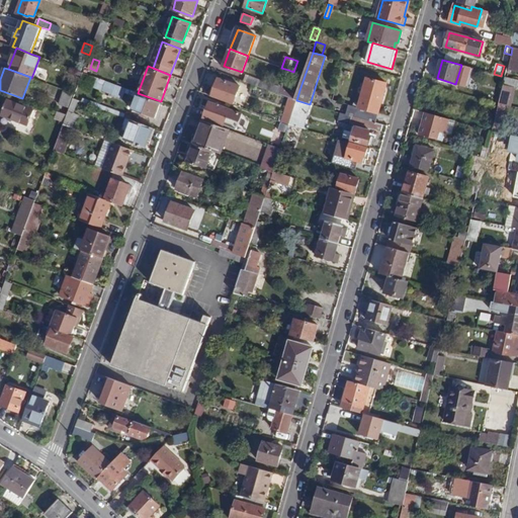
[(92,76),(83,72),(79,82),(89,85),(92,76)]
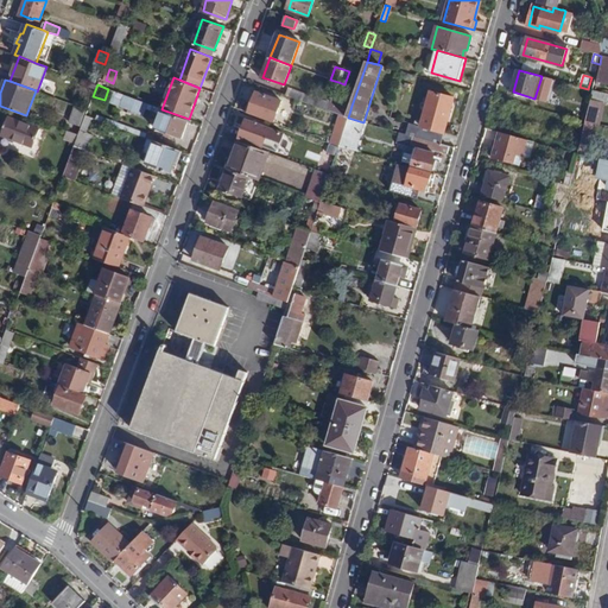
[(289,88),(286,95),(328,111),(331,102),(289,88)]
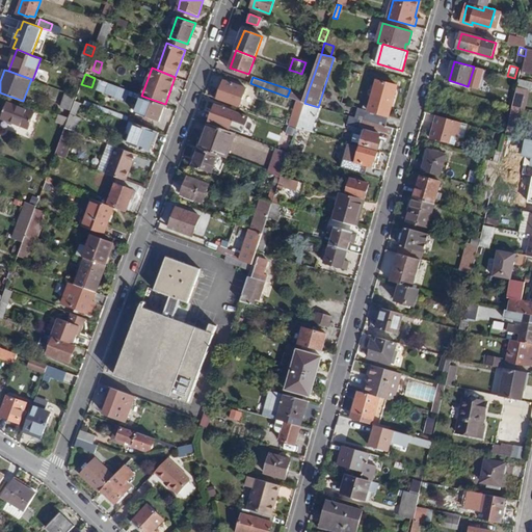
[(531,81),(520,79),(517,87),(531,89),(531,81)]
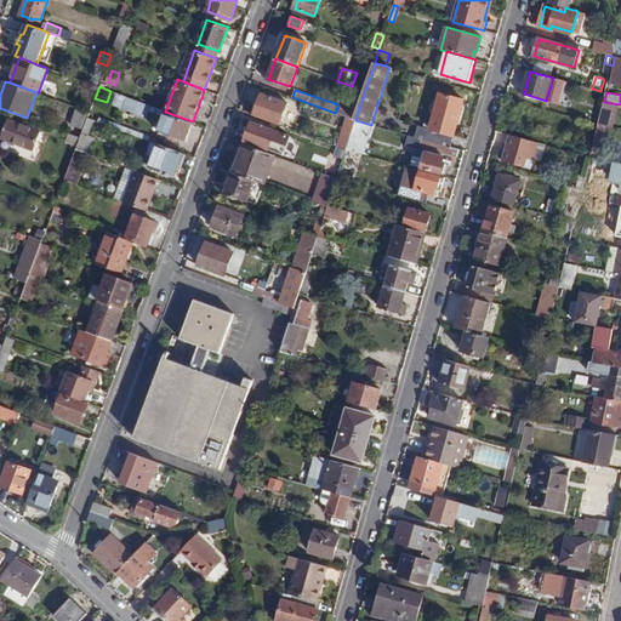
[(147,118),(151,106),(117,93),(113,104),(147,118)]
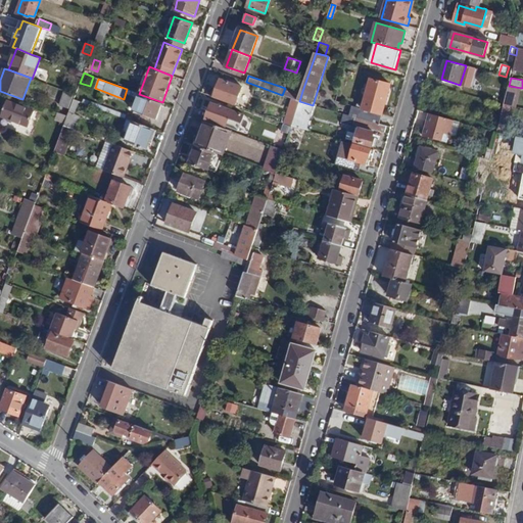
[(222,79),(215,97),(235,104),(242,87),(222,79)]
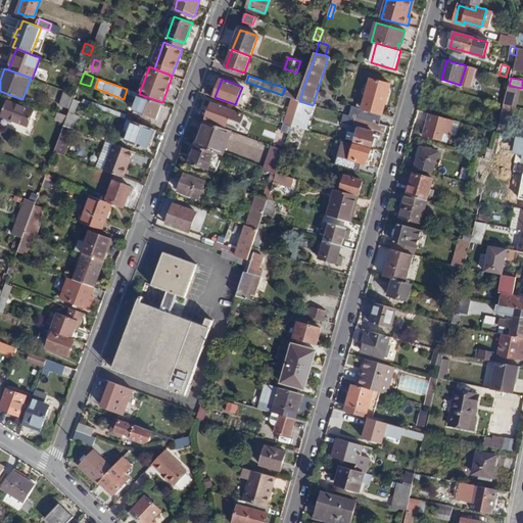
[(363,109),(382,114),(390,85),(372,80),(363,109)]
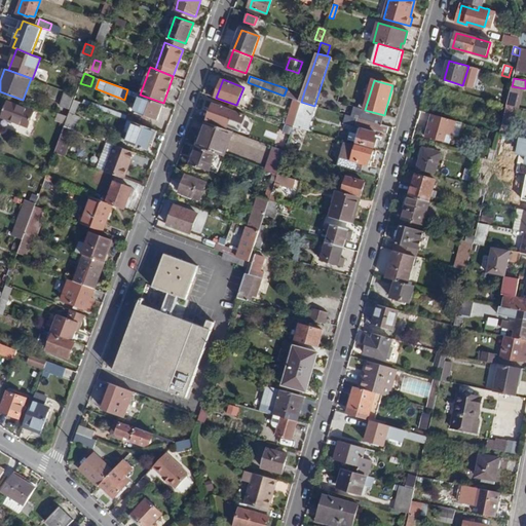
[(287,88),(284,96),(301,102),(304,91),(288,85),(287,88)]
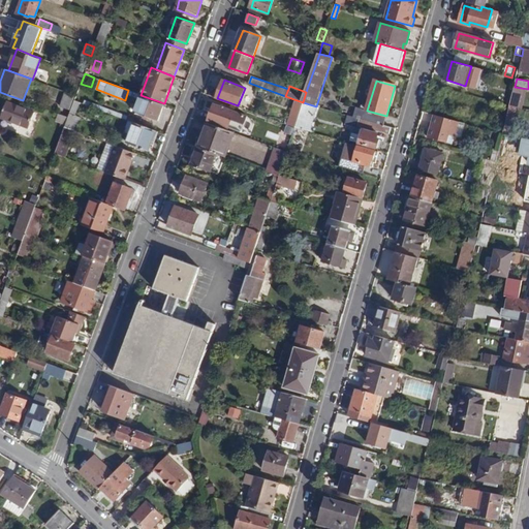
[(514,91),(509,106),(517,107),(528,110),(528,103),(524,102),(525,97),(527,97),(528,94),(514,91)]
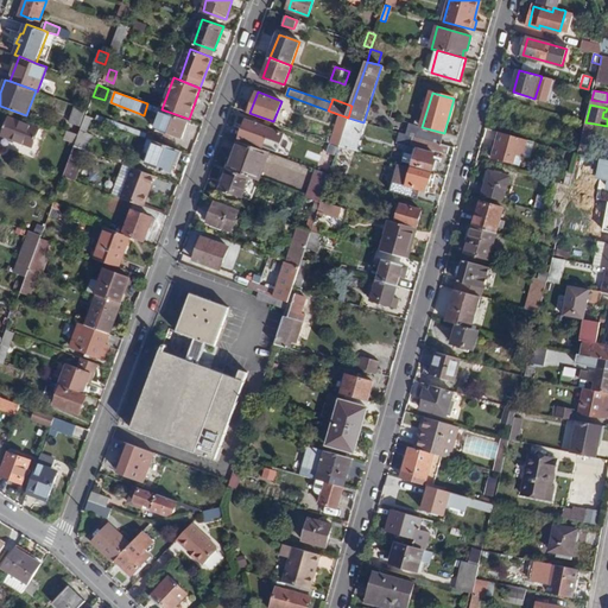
[(86,109),(76,106),(69,122),(80,126),(86,109)]
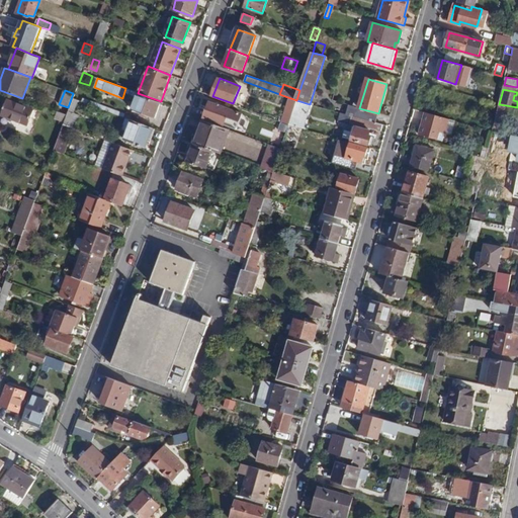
[(155,117),(160,102),(139,95),(134,110),(155,117)]
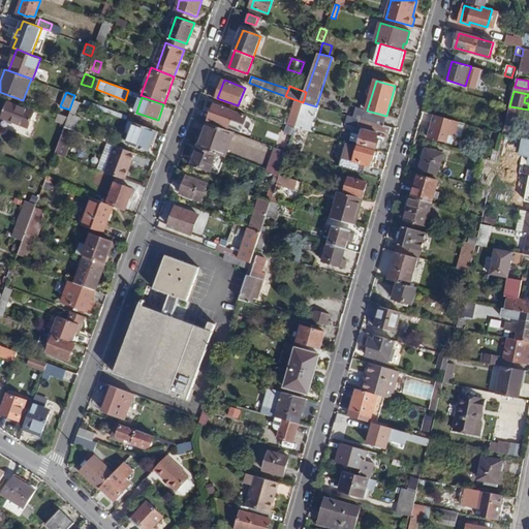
[(74,100),(65,127),(74,130),(76,131),(82,118),(75,115),(80,102),(74,100)]
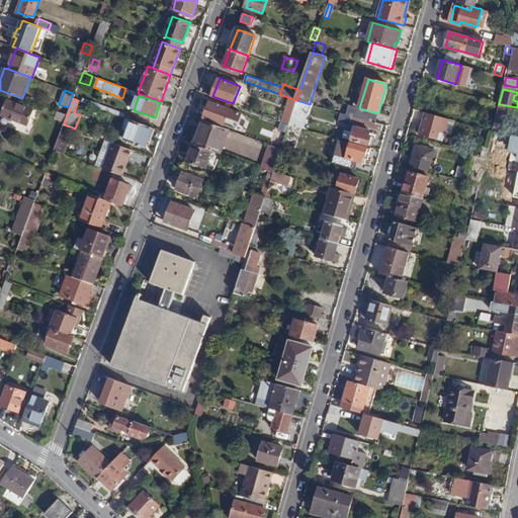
[(82,101),(123,117),(124,113),(83,98),(82,101)]
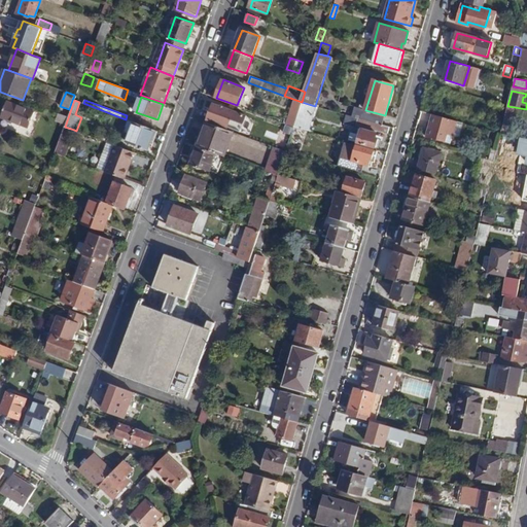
[(28,127),(34,111),(7,102),(1,116),(28,127)]
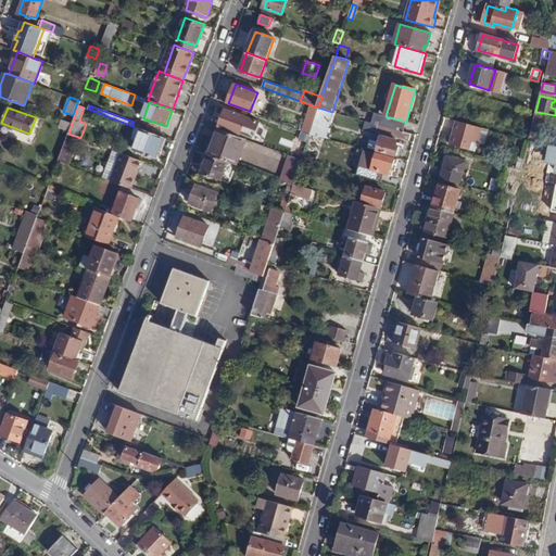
[(318,108),(313,125),(310,134),(324,138),(325,138),(332,112),(318,108)]
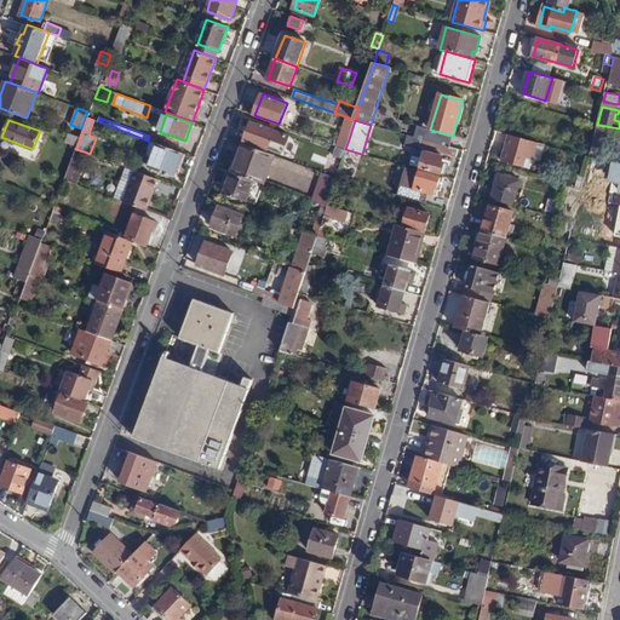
[(252,122),(246,141),(268,149),(275,131),(252,122)]
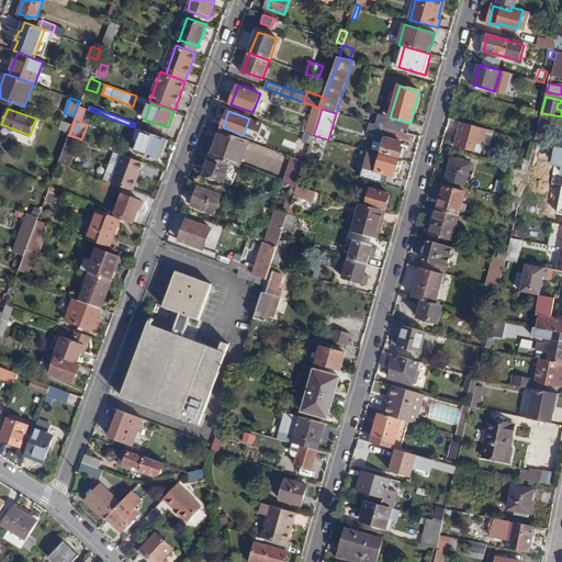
[(549,114),(541,113),(538,125),(546,126),(549,114)]
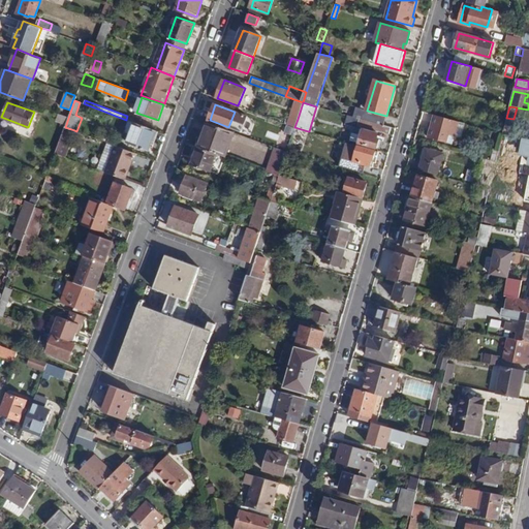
[(383,125),(386,116),(367,111),(356,107),(353,117),(383,125)]
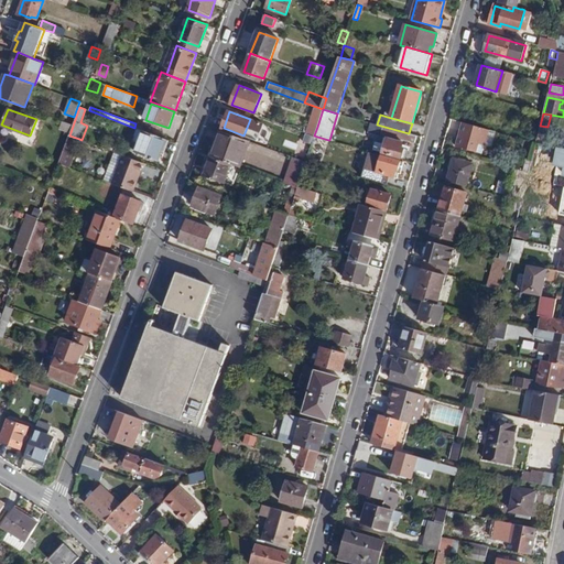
[(377,125),(370,122),(368,132),(381,136),(382,133),(414,142),(416,136),(409,133),(377,125)]
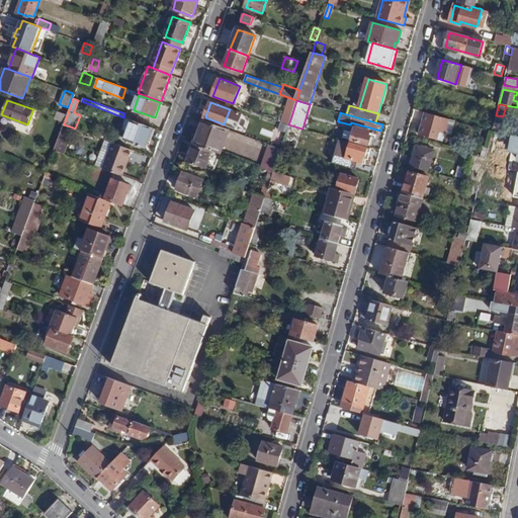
[(449,119),(426,113),(424,121),(423,125),(420,135),(439,140),(441,133),(445,133),(449,119)]
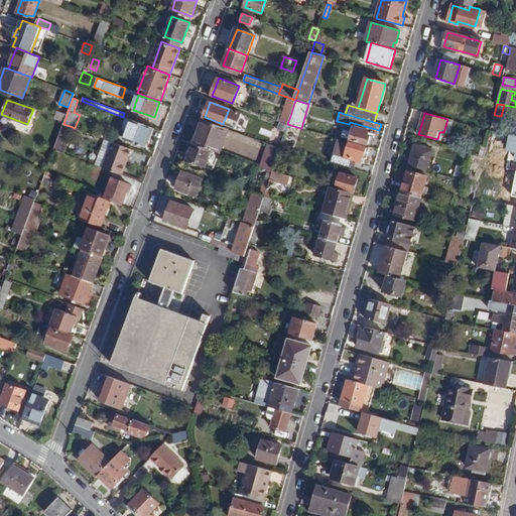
[(203,119),(194,143),(217,152),(226,128),(203,119)]
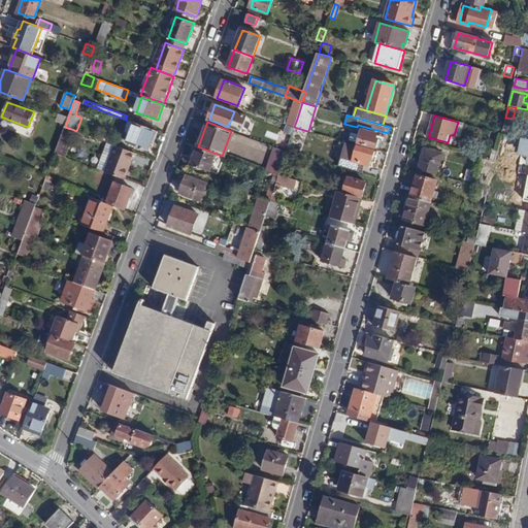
[(149,149),(151,142),(156,130),(135,123),(129,141),(149,149)]
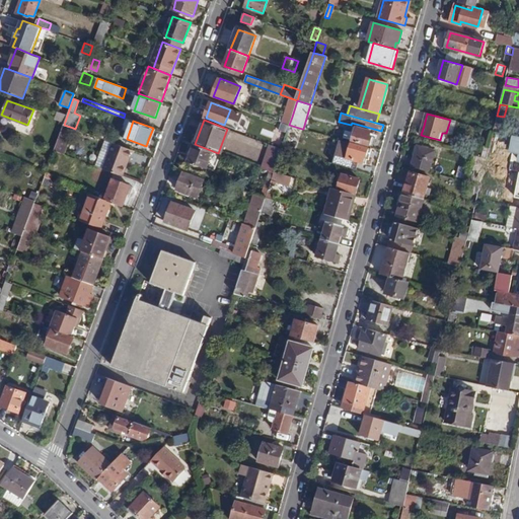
[(64,125),(57,144),(54,151),(62,153),(67,142),(73,128),(64,125)]
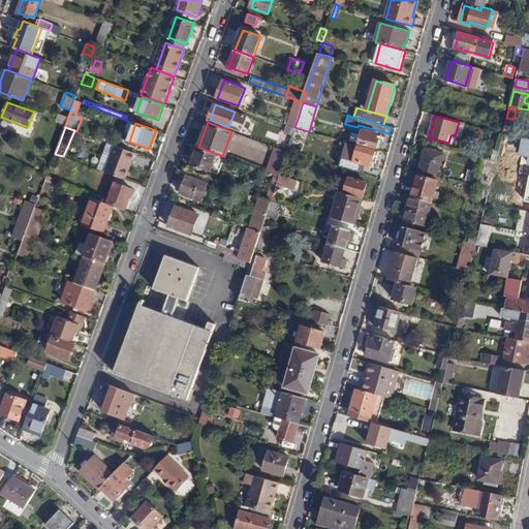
[(293,130),(293,133),(307,136),(308,131),(294,127),(293,130)]
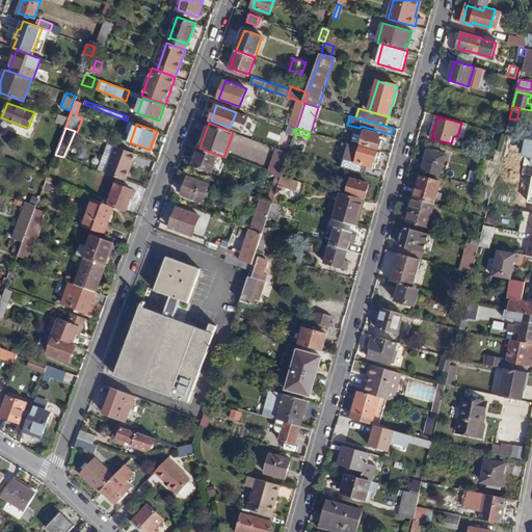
[(378,139),(379,135),(367,131),(363,144),(378,149),(380,139),(378,139)]
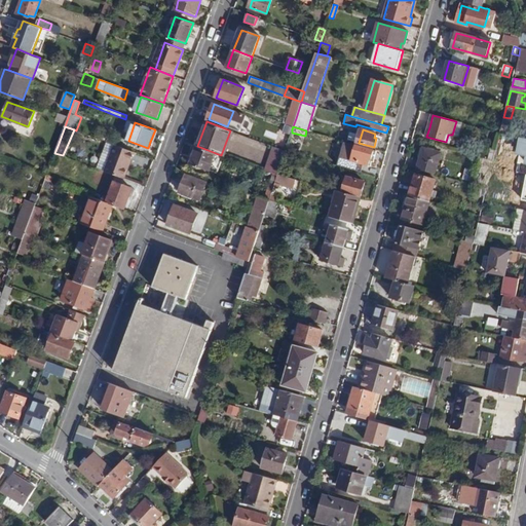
[(107,142),(98,167),(124,178),(134,152),(107,142)]
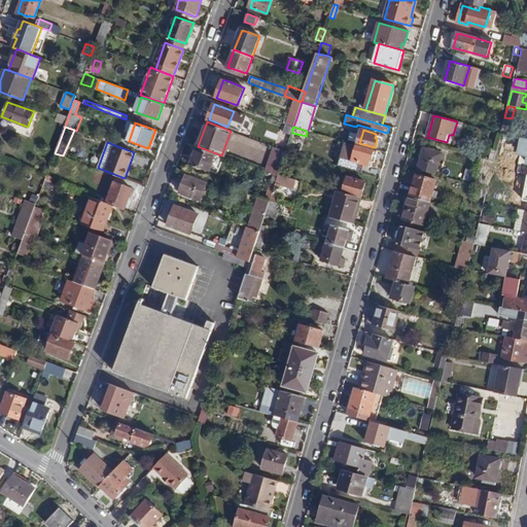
[(221,155),(198,146),(191,165),(210,171),(217,173),(223,155),(221,155)]
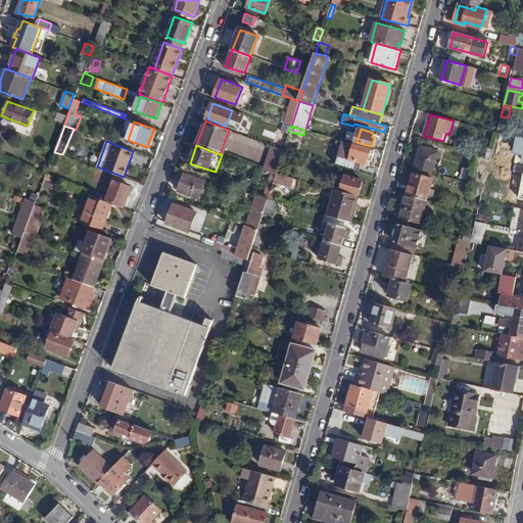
[(263,170),(271,173),(276,175),(276,174),(284,150),(272,145),(263,170)]
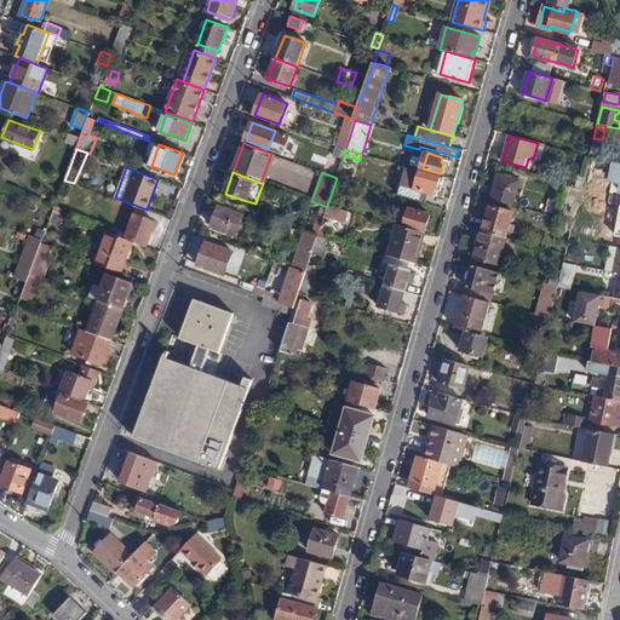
[(437,188),(440,178),(420,172),(415,189),(434,194),(435,188),(437,188)]
